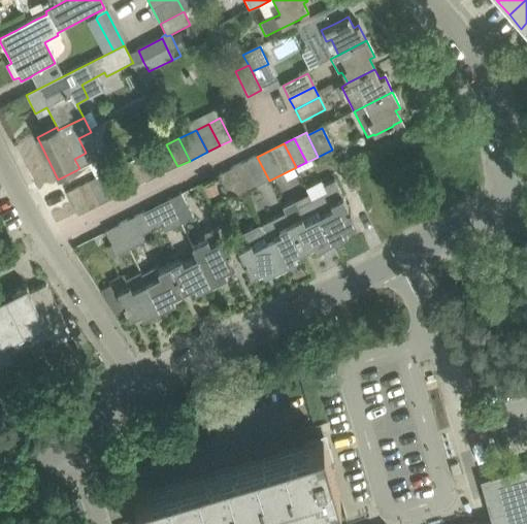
[(166,172),(177,166),(166,144),(155,151),(166,172)]
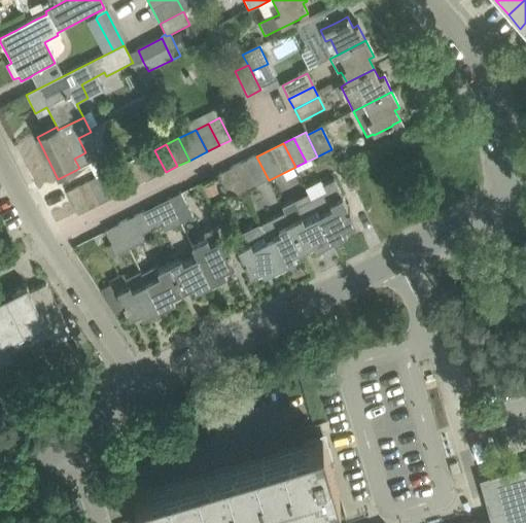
[(154,150),(143,155),(155,177),(166,172),(154,150)]
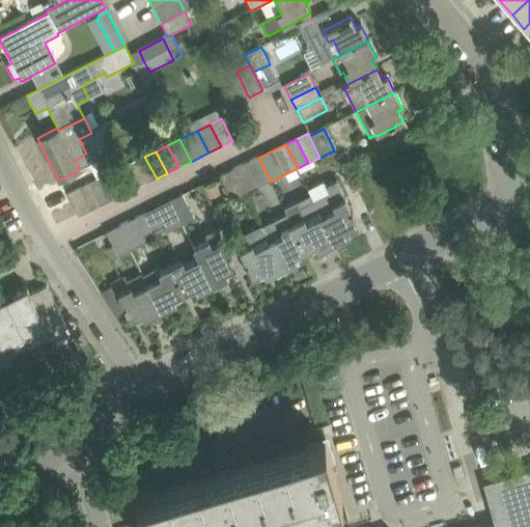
[(145,184),(157,178),(144,157),(134,162),(145,184)]
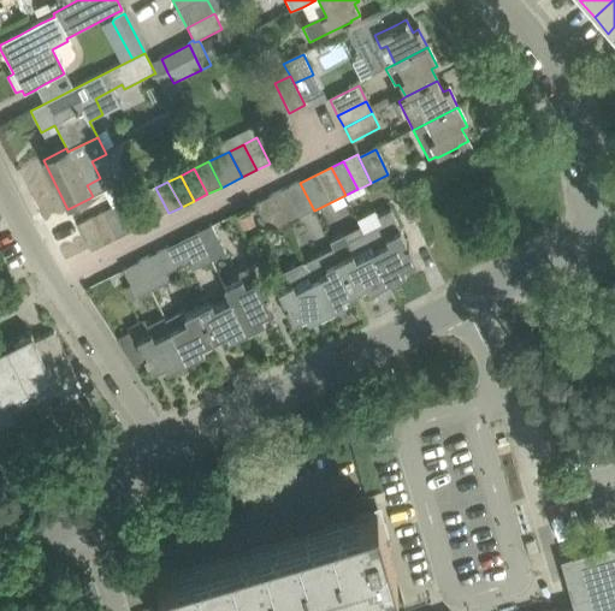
[(155,188),(143,194),(155,220),(169,213),(155,188)]
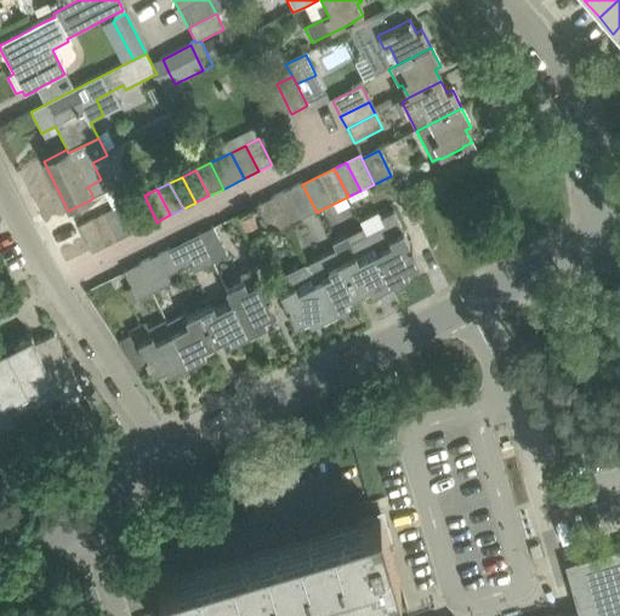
[(286,227),(300,221),(286,193),(273,199),(286,227)]
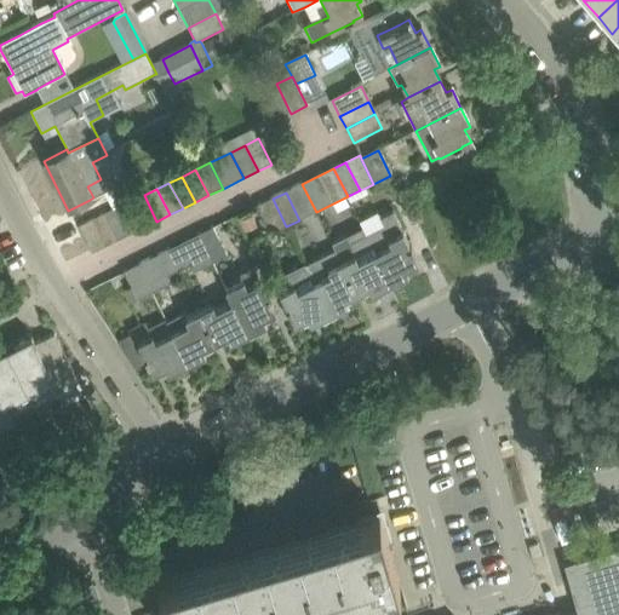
[(131,202),(144,228),(156,222),(144,195),(131,202)]
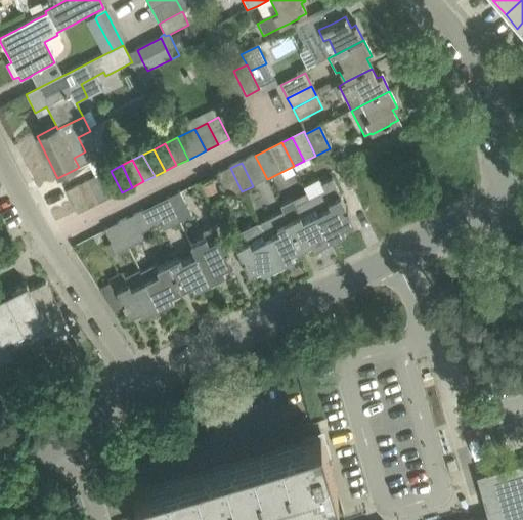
[(230,168),(217,175),(228,199),(242,191),(230,168)]
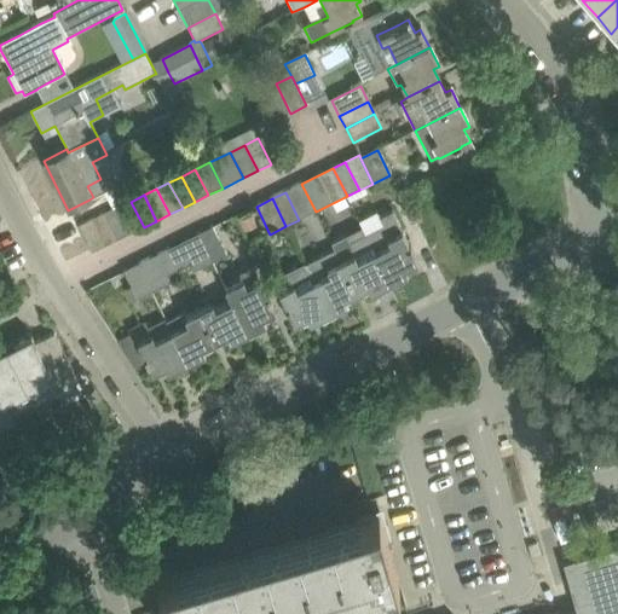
[(131,202),(116,208),(131,235),(144,227),(131,202)]
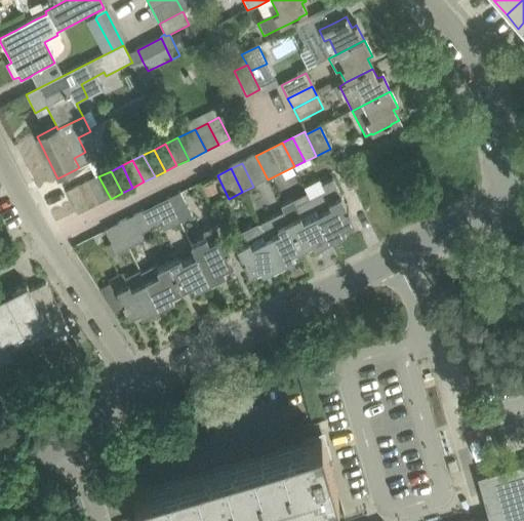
[(88,183),(98,204),(111,199),(98,176),(88,183)]
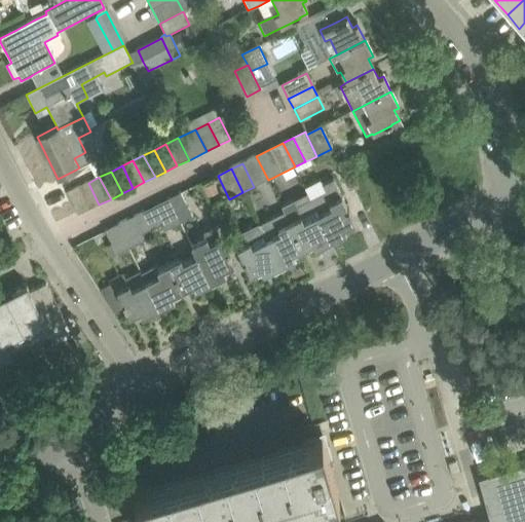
[(341,197),(340,198),(332,181),(322,186),(326,194),(311,200),(332,243),(346,235),(344,230),(354,225),(350,217),(351,217),(341,197)]
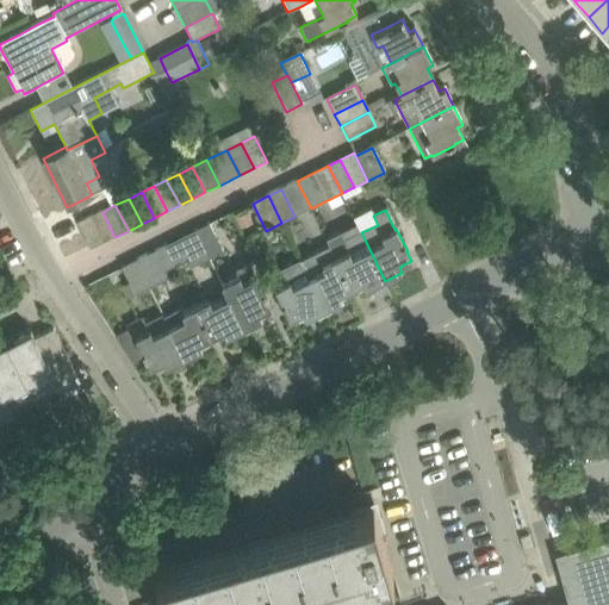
[(103,212),(91,218),(104,243),(115,237),(103,212)]
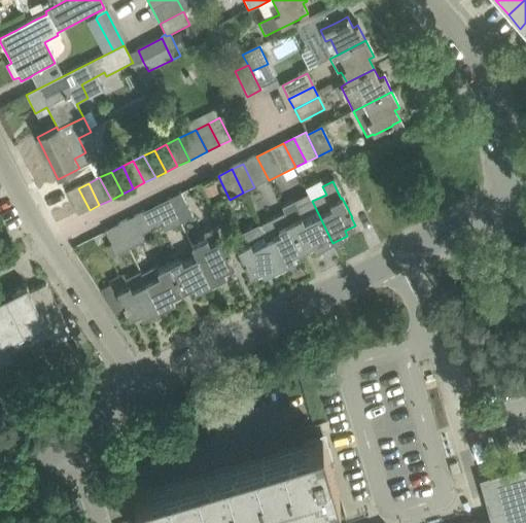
[(217,195),(213,186),(204,190),(208,199),(217,195)]
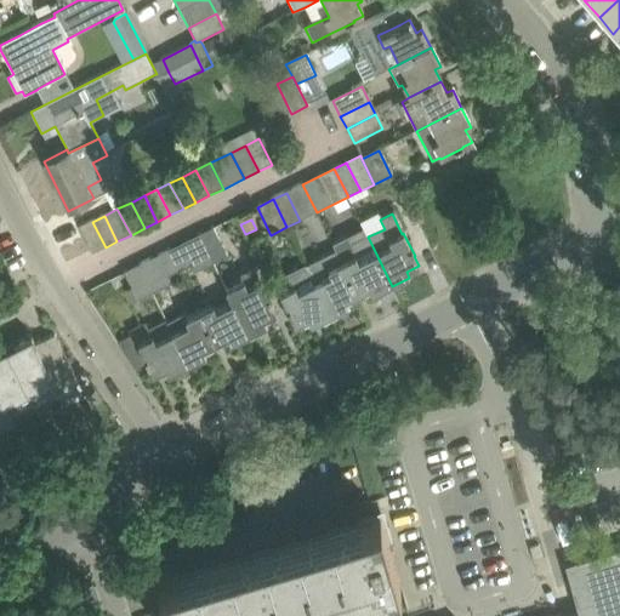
[(78,229),(91,255),(106,247),(92,222),(78,229)]
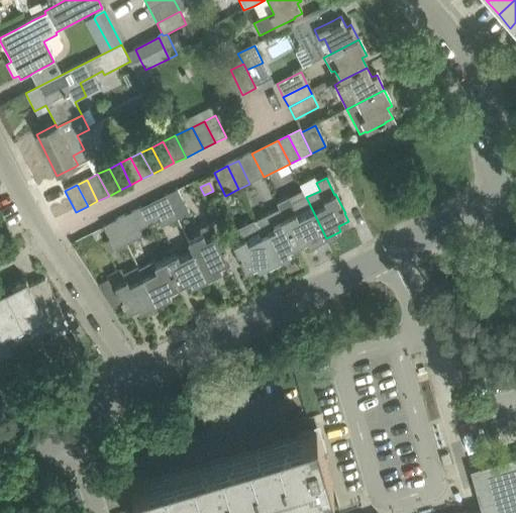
[(166,196),(178,220),(188,215),(177,191),(166,196)]
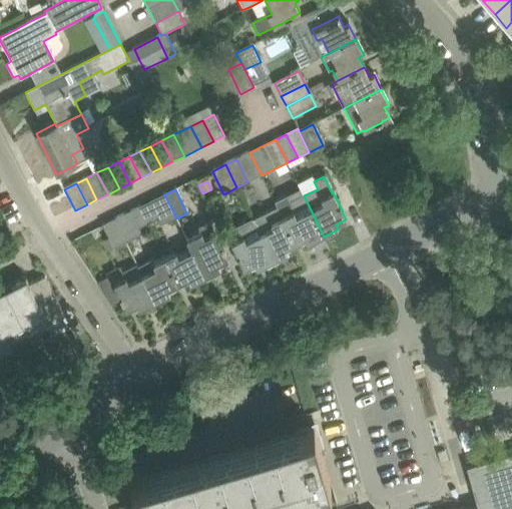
[(164,194),(148,203),(156,220),(159,226),(176,218),(164,194)]
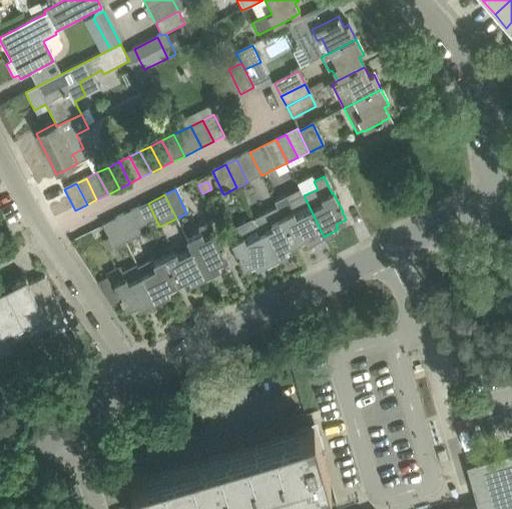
[(324,236),(304,195),(289,203),(286,197),(275,202),(274,203),(276,209),(278,208),(296,244),(305,239),(307,244),(324,236)]
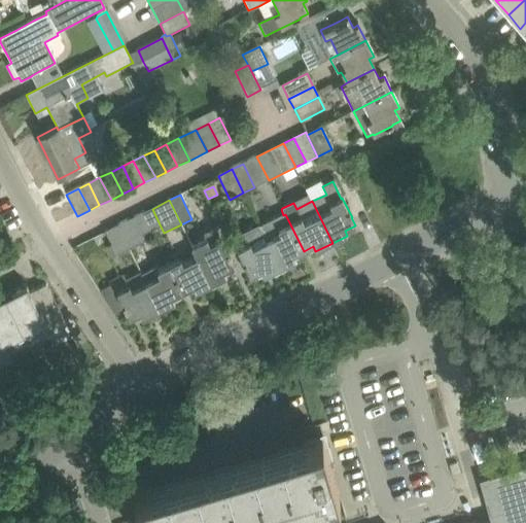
[(304,251),(285,214),(283,215),(259,227),(280,269),(295,262),(293,256),(304,251)]
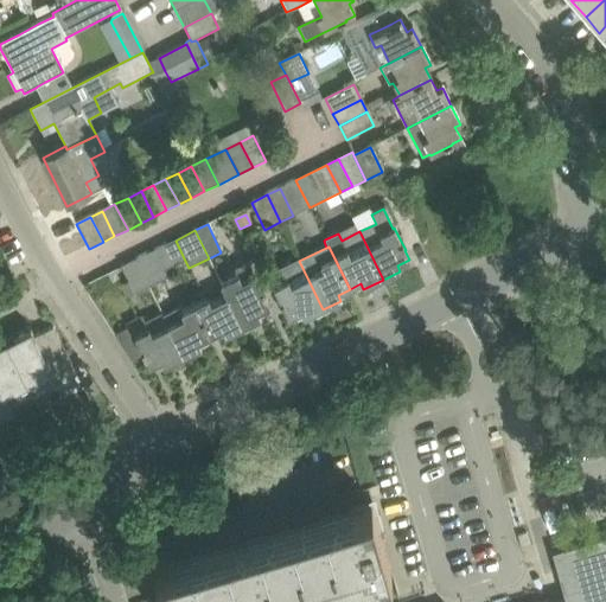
[(165,280),(163,273),(152,253),(135,261),(150,288),(165,280)]
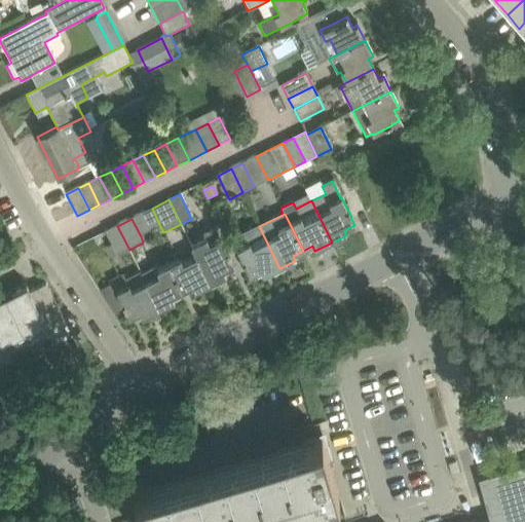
[(105,232),(116,256),(129,250),(117,226),(105,232)]
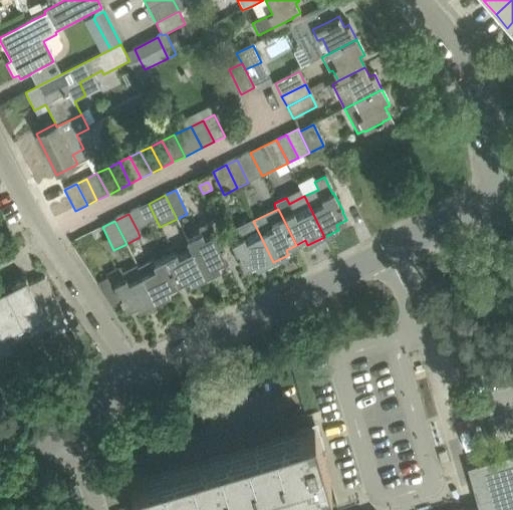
[(273,262),(253,221),(251,222),(226,234),(231,244),(240,263),(241,263),(245,270),(255,265),(257,270),(273,262)]
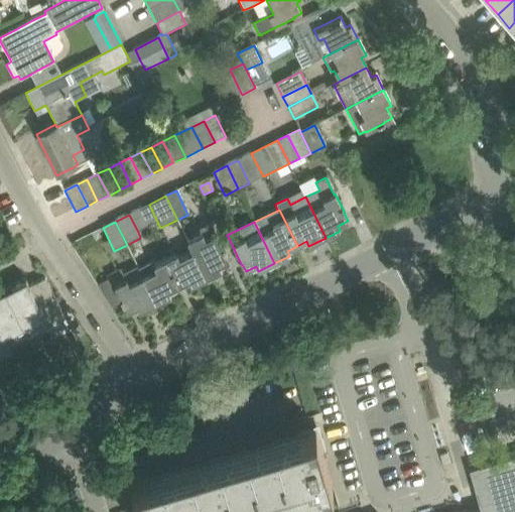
[(187,241),(194,252),(207,279),(222,271),(219,267),(230,261),(226,254),(223,248),(217,235),(214,229),(202,235),(187,241)]
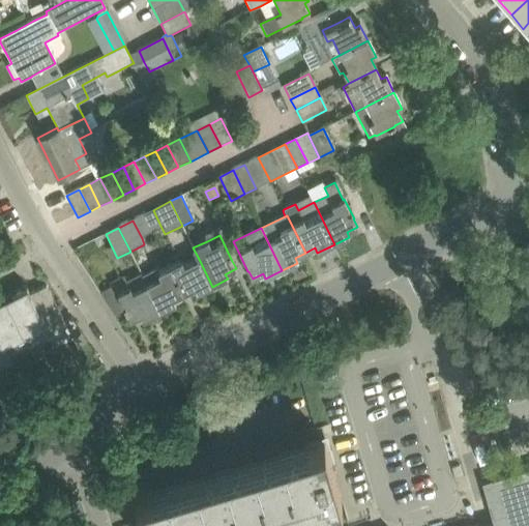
[(212,287),(199,259),(184,267),(182,262),(171,268),(183,295),(194,290),(196,295),(212,287)]
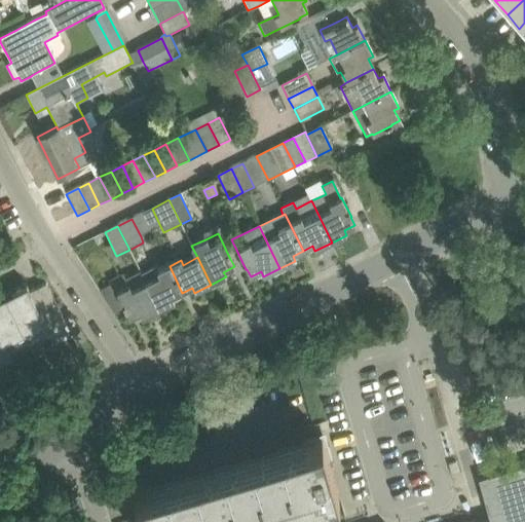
[(159,309),(175,302),(172,298),(182,293),(170,266),(158,272),(160,276),(147,284),(159,309)]
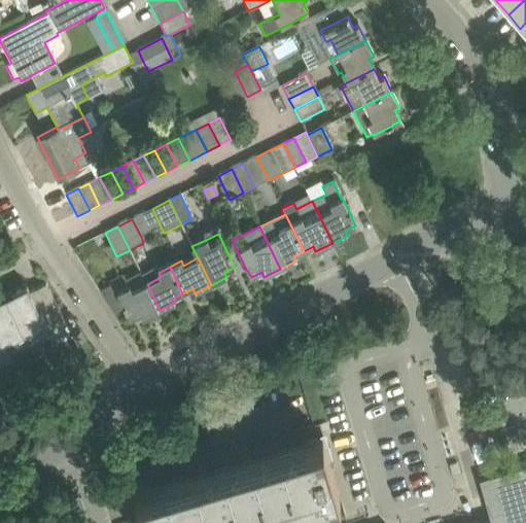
[(143,319),(160,310),(147,284),(141,272),(126,280),(129,287),(117,293),(130,319),(141,314),(143,319)]
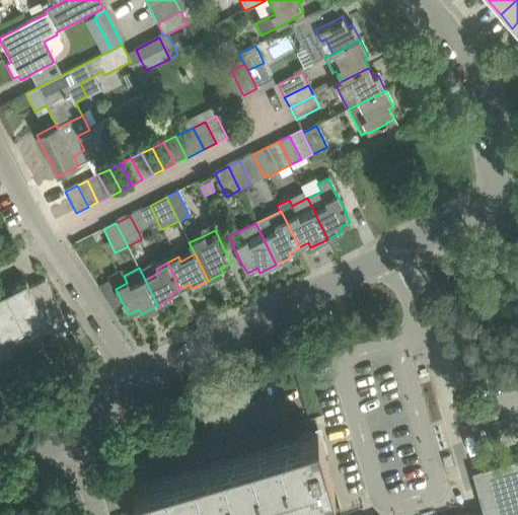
[(5,294),(23,330),(45,320),(49,329),(65,321),(46,281),(28,289),(26,284),(5,294)]
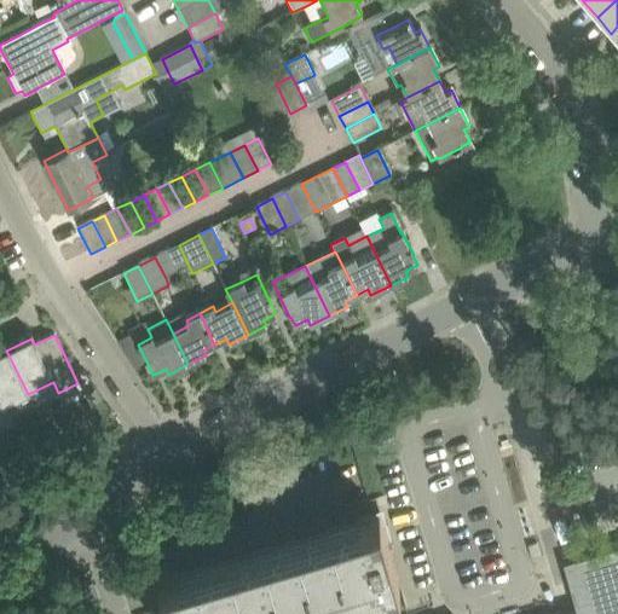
[(0,433),(13,427),(4,406),(28,394),(6,351),(0,353),(0,433)]
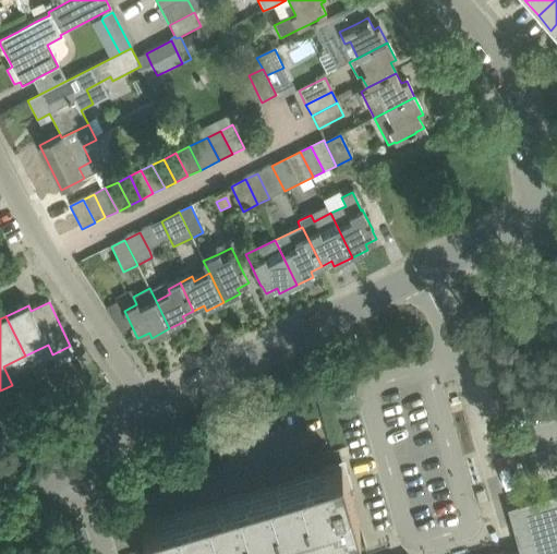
[(273,553),(360,529),(341,466),(323,471),(325,480),(178,524),(162,527),(160,518),(142,524),(150,553),(273,553)]
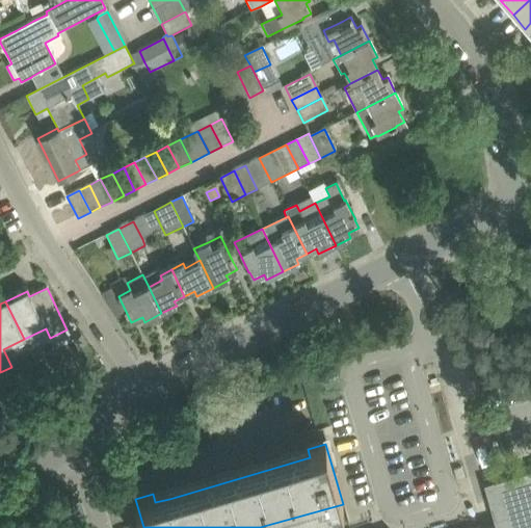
[(530,527),(530,471),(483,485),(495,525),(496,527),(530,527)]
